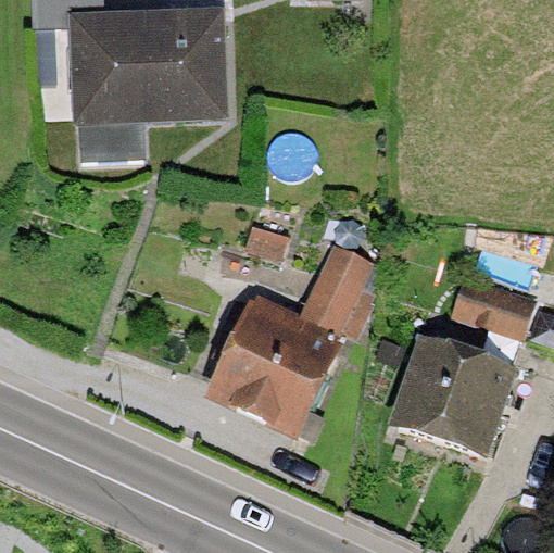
[(29,0),(32,28),(67,26),(66,12),(102,11),(101,0),(29,0)]
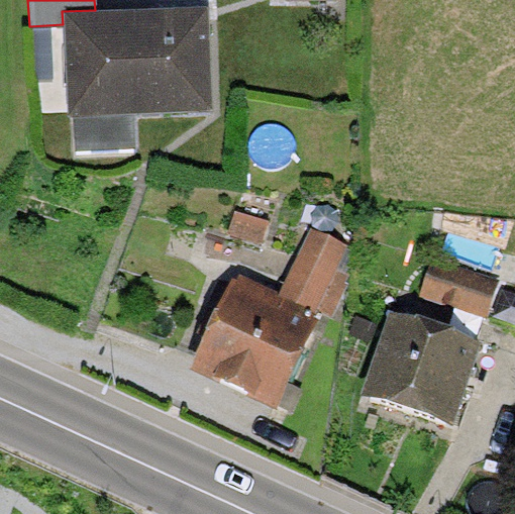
[(95,10),(62,11),(63,24),(64,75),(66,117),(73,116),(74,149),(135,147),(134,113),(212,111),(208,6),(95,10)]
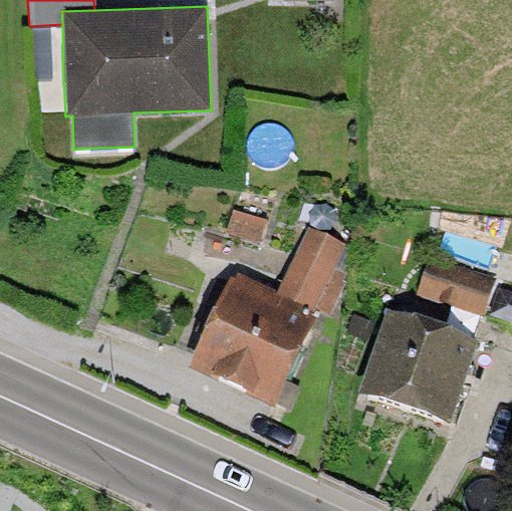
[(31,76),(63,74),(62,24),(29,26),(31,76)]
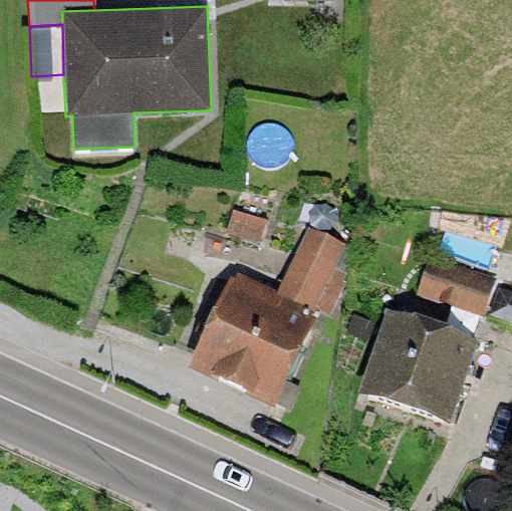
[(232,208),(225,230),(261,241),(268,218),(232,208)]
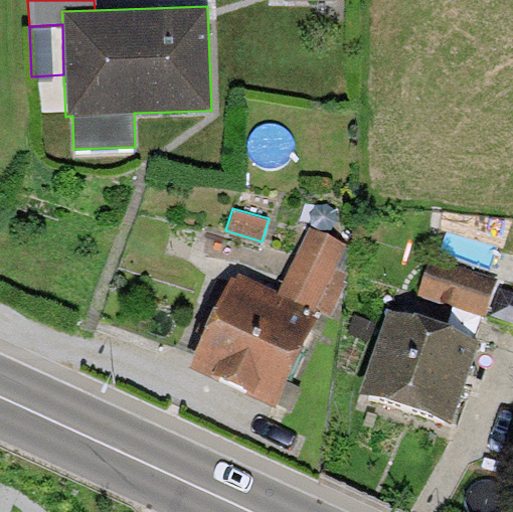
[(346,240),(307,223),(278,291),(317,308),(346,240)]
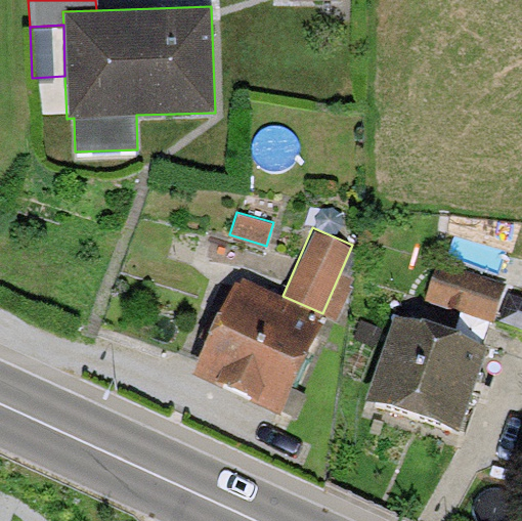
[(438,259),(427,295),(495,316),(507,281),(438,259)]
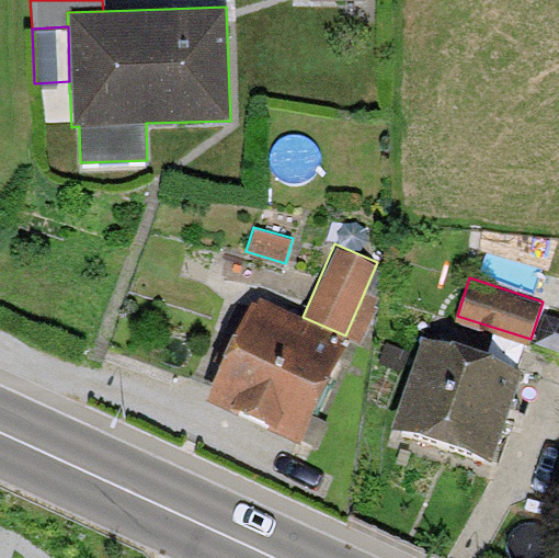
[(251,299),(205,405),(297,445),(345,336),(303,317),(259,297),(257,302),(251,299)]
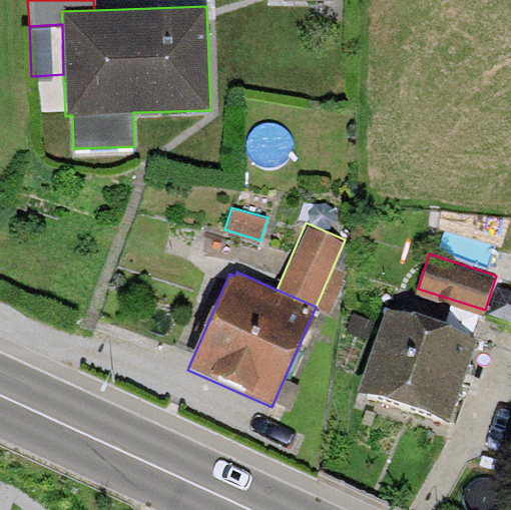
[(386,307),(358,393),(448,423),(476,336),(386,307)]
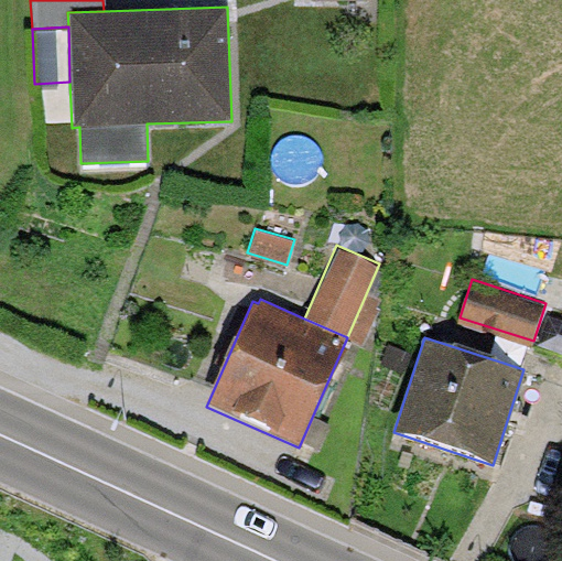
All buildings are outlined.
